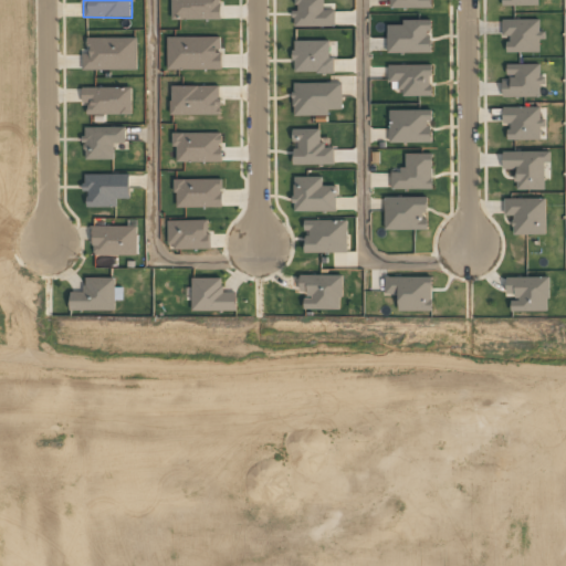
[(221,19),(220,0),(171,0),(171,20),(221,19)]
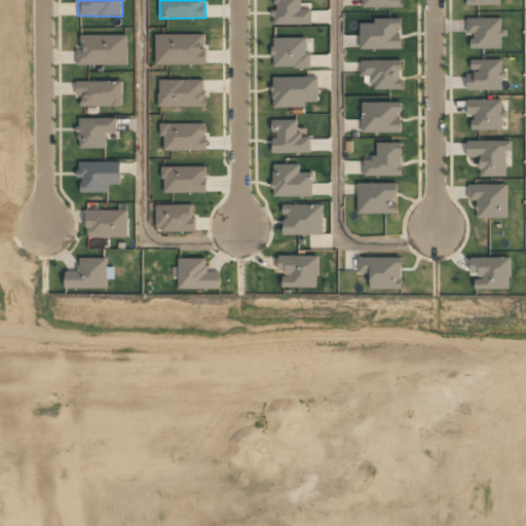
[(311,25),(311,9),(301,9),(300,0),(273,0),(274,8),(273,8),(273,25),(311,25)]
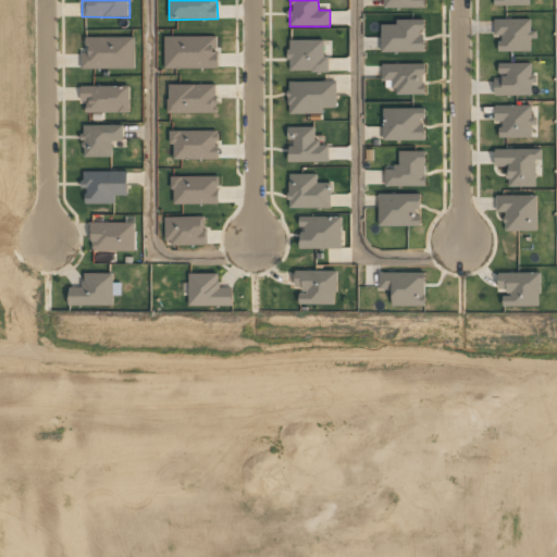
[(425,51),(424,19),(397,20),(397,24),(381,24),(382,52),(425,51)]
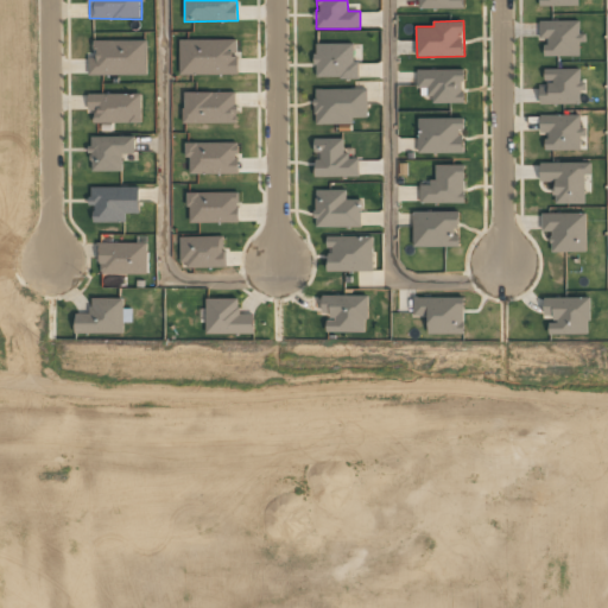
[(539,21),(539,38),(545,38),(546,56),(580,56),(580,42),(583,42),(582,20),(539,21)]
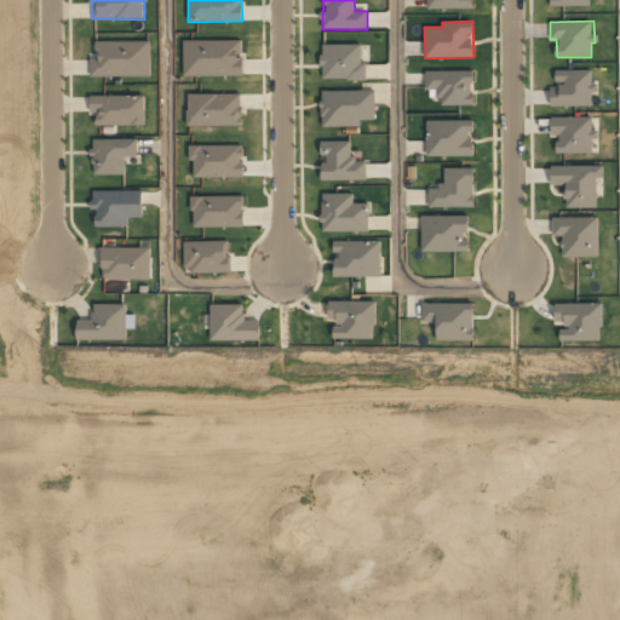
[(149,40),(97,41),(97,59),(90,59),(90,76),(150,76),(149,40)]
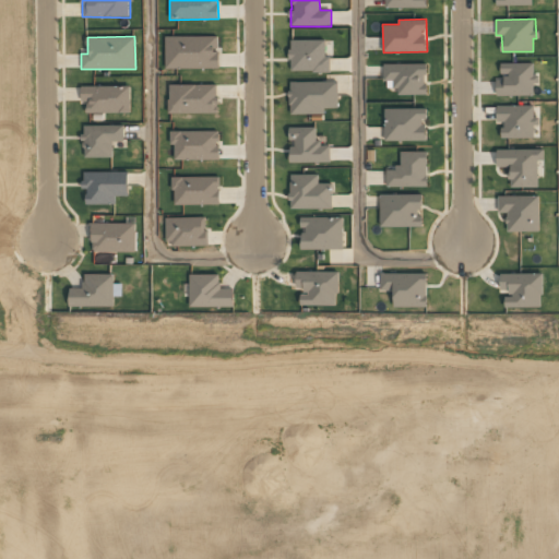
[(165,69),(218,68),(218,36),(165,36),(165,69)]
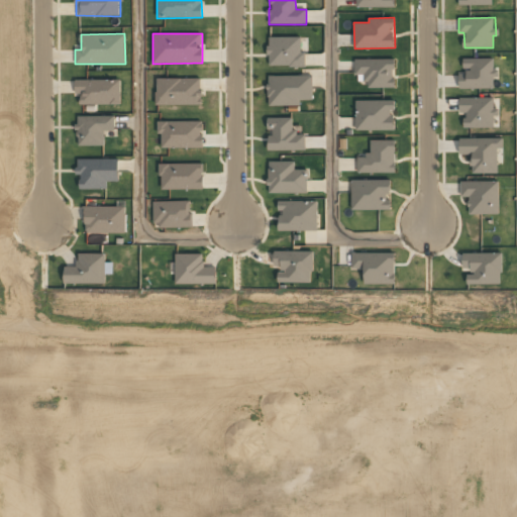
[(301,37),(269,36),(269,66),(305,66),(305,53),(301,52),(301,37)]
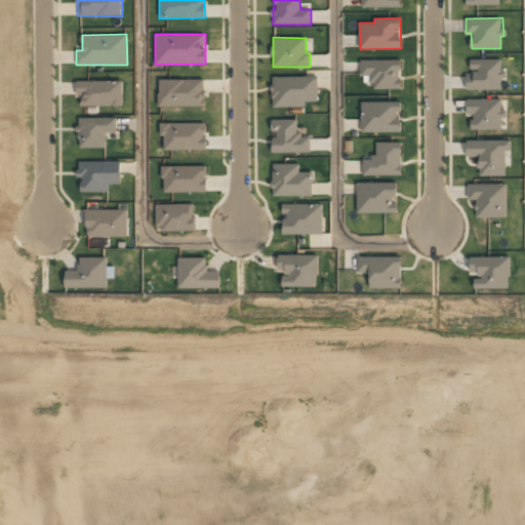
[(500,59),(471,58),(471,74),(467,74),(467,89),(500,90),(501,80),(506,81),(506,71),(500,70),(500,59)]
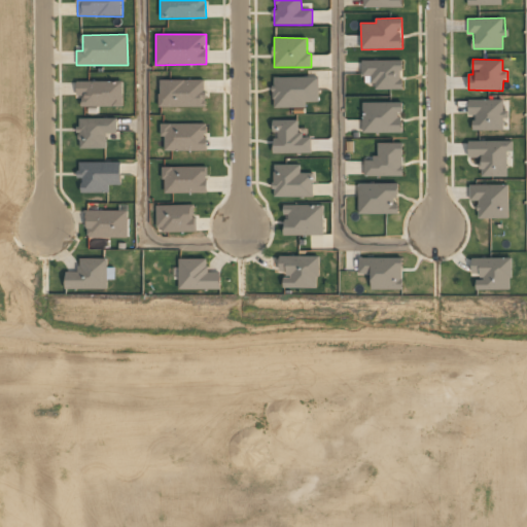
[(361,61),(361,75),(373,75),(373,90),(402,90),(402,60),(361,61)]
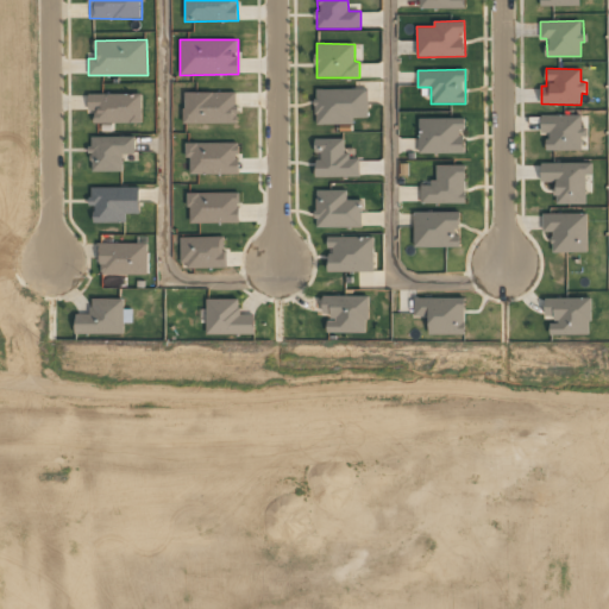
[(368,88),(315,89),(316,125),(353,125),(353,118),(368,118),(368,88)]
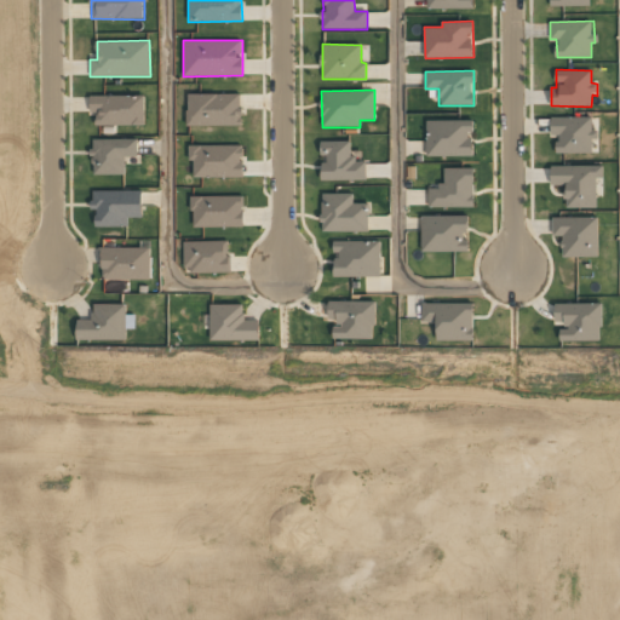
[(241,93),(187,95),(188,126),(242,125),(241,93)]
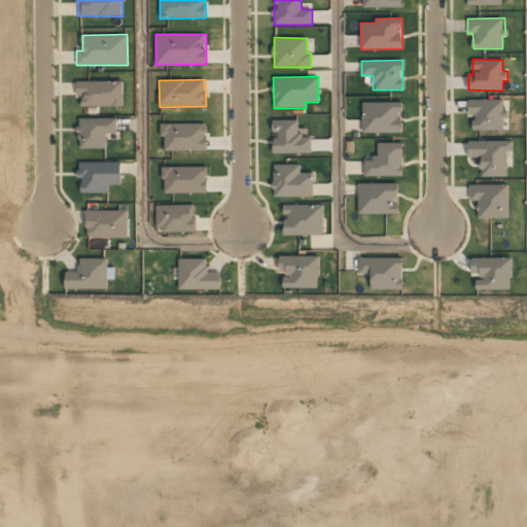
[(123,106),(123,80),(77,81),(77,96),(82,95),(82,107),(123,106)]
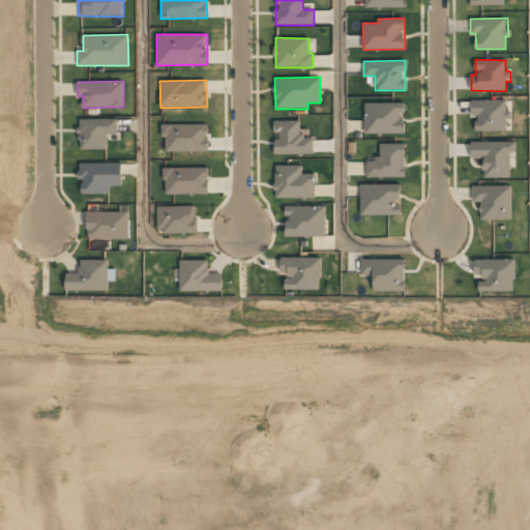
[(508,100),(470,99),(470,116),(476,116),(476,130),(505,130),(506,119),(508,119),(508,100)]
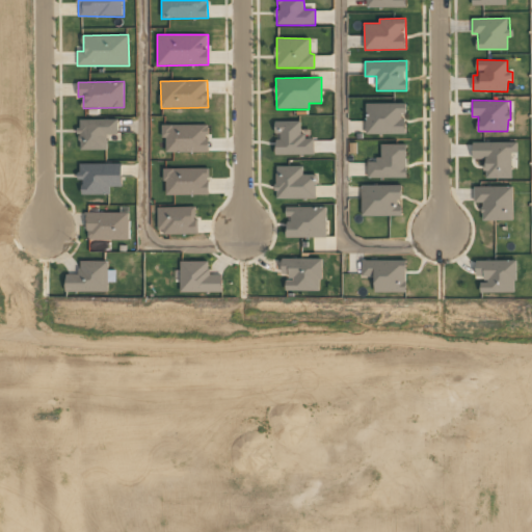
[(406,103),(365,103),(366,134),(405,134),(404,113),(406,113),(406,103)]
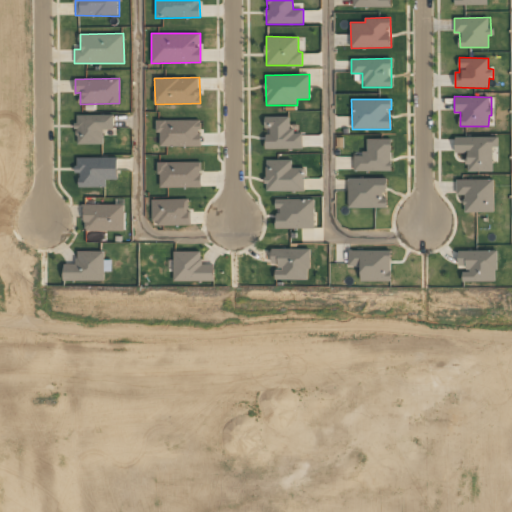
[(113,114),(76,115),(77,144),(104,144),(104,130),(113,130),(113,114)]
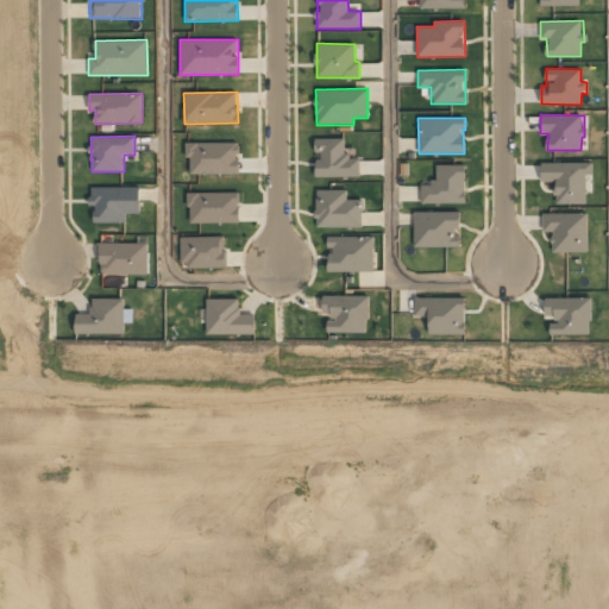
[(346,138),(315,139),(315,177),(360,177),(359,159),(346,159),(346,138)]
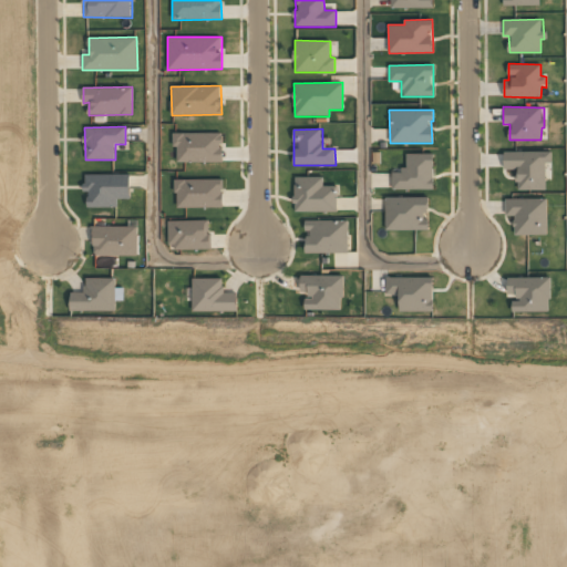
[(222,162),(223,133),(175,132),(174,162),(222,162)]
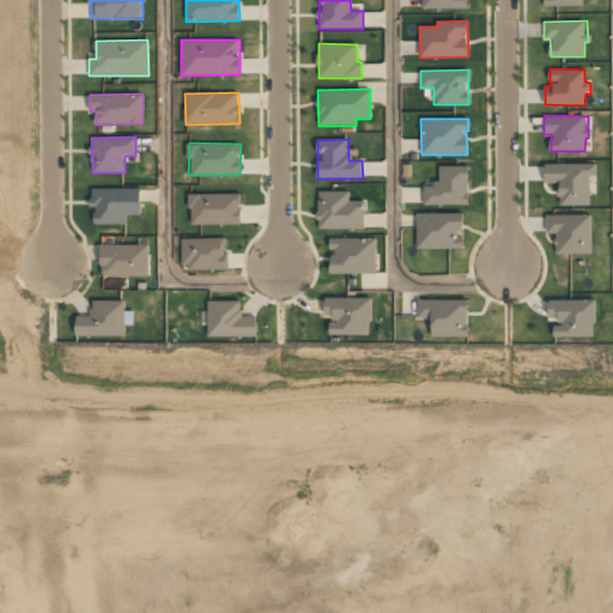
[(594,164),(545,164),(545,183),(559,183),(559,206),(594,205),(594,164)]
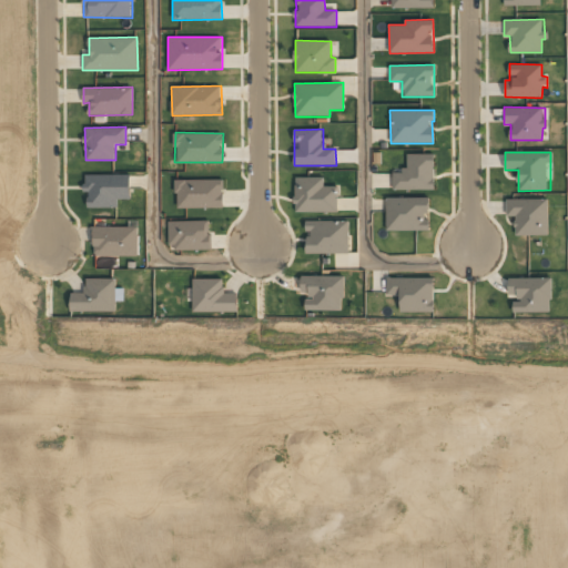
[(434,154),(405,154),(405,172),(393,173),(393,191),(434,190),(434,154)]
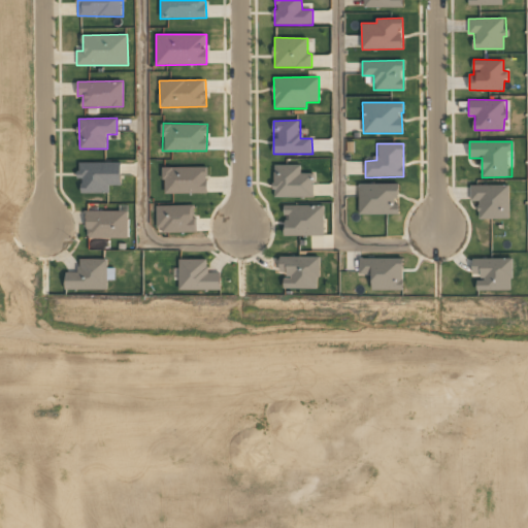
[(121,162),(78,162),(78,178),(81,178),(81,193),(109,192),(109,186),(121,185),(121,162)]
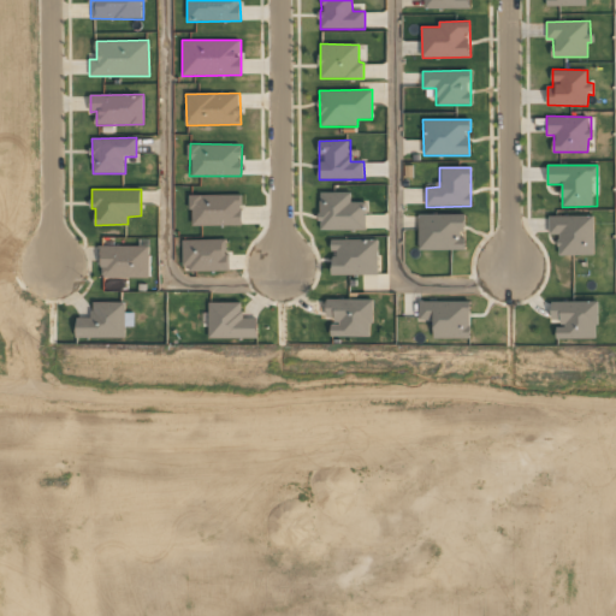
[(351,193),(320,191),(320,230),(366,231),(366,202),(350,202),(351,193)]
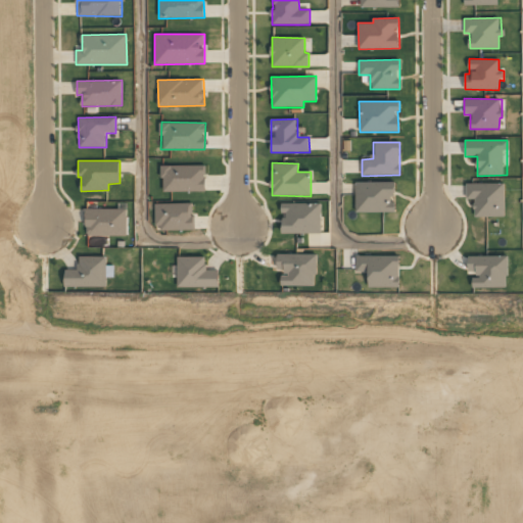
[(205,191),(205,164),(161,165),(162,192),(205,191)]
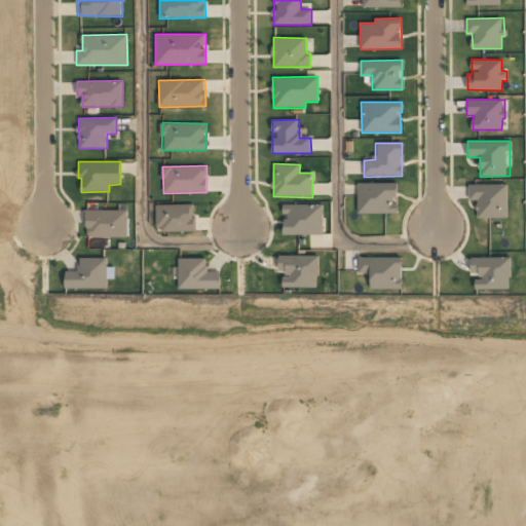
[(398,183),(358,183),(358,213),(397,214),(398,183)]
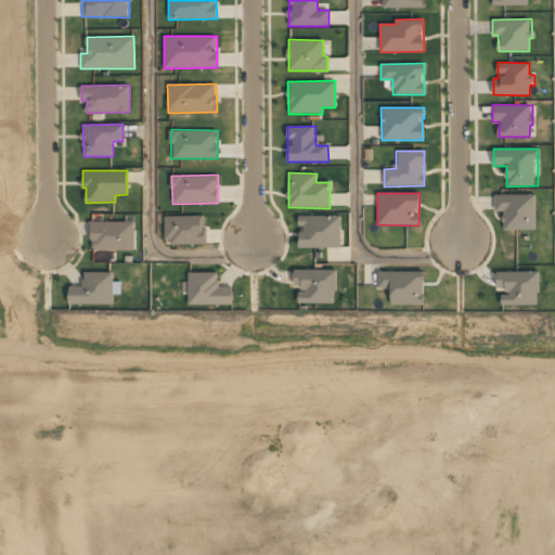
[(503,230),(534,230),(534,194),(494,195),(494,210),(503,210),(503,230)]
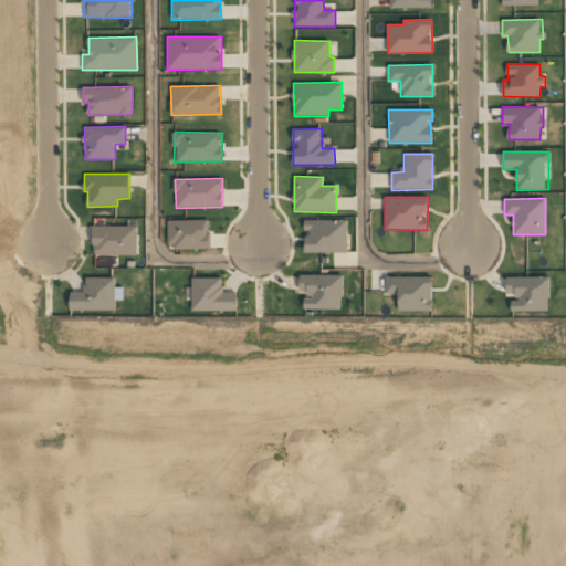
[(209,219),(167,220),(168,249),(210,248),(209,219)]
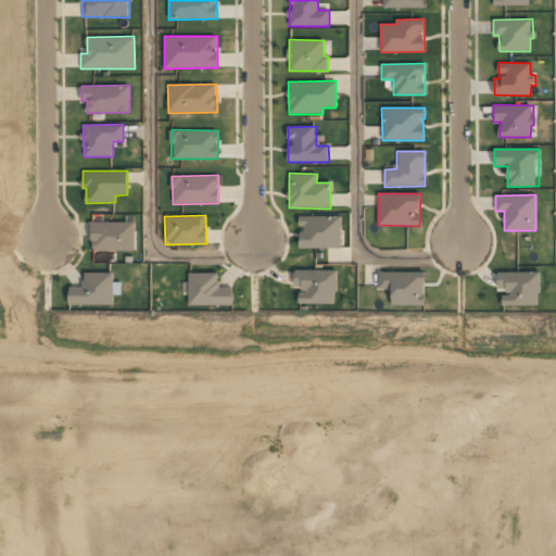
[(300,248),(341,249),(341,216),(300,216),(300,248)]
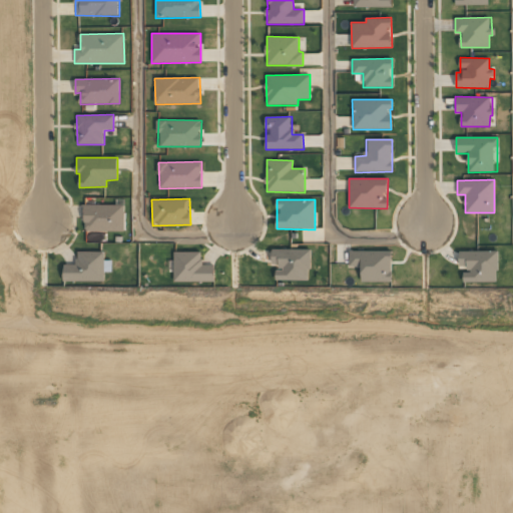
[(124,204),(84,204),(84,231),(124,230),(124,204)]
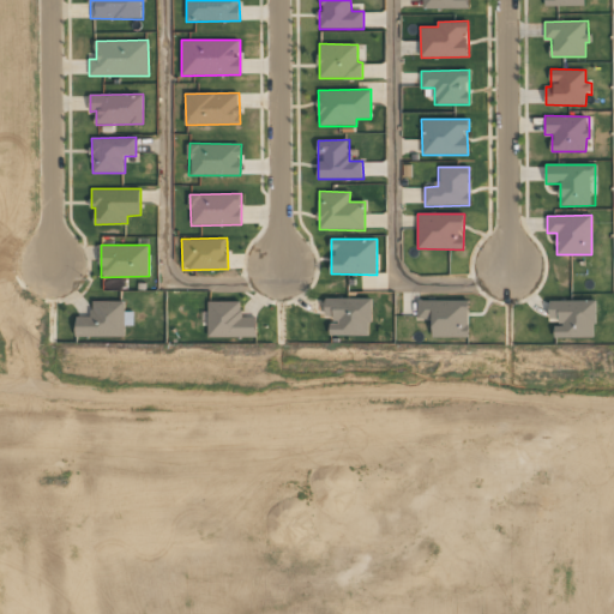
[(331,335),(371,336),(371,299),(326,298),(325,315),(331,315),(331,335)]
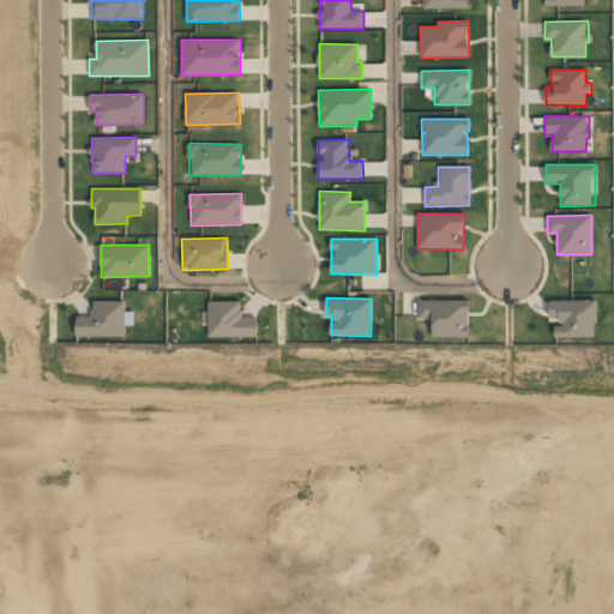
[(77,337),(125,337),(125,301),(91,300),(91,315),(77,315),(77,337)]
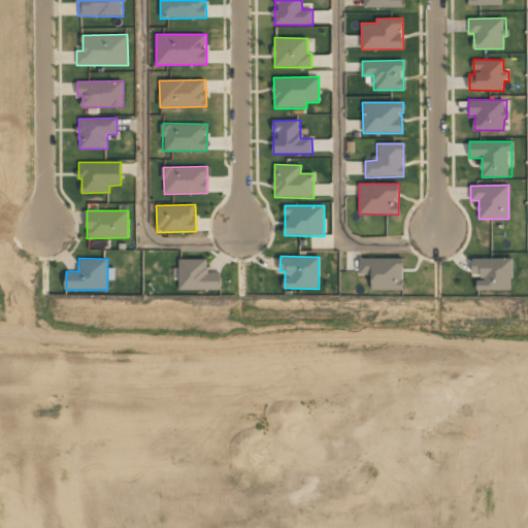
[(403,258),(359,258),(359,274),(371,275),(371,290),(403,290),(403,258)]
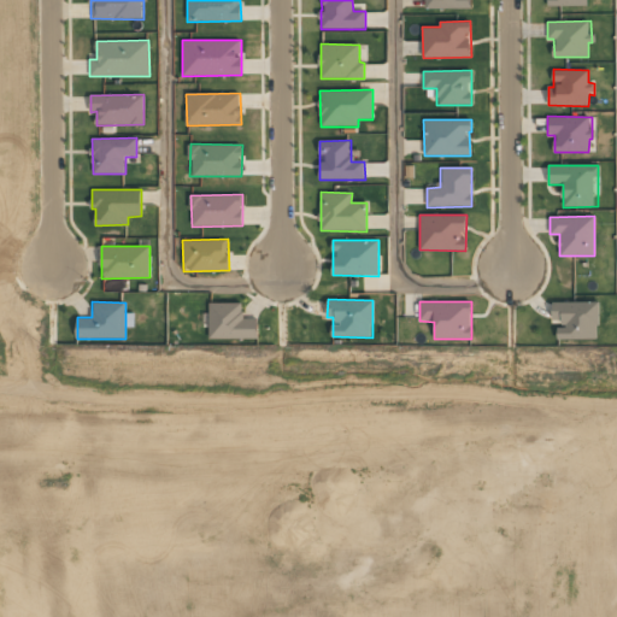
[(598,301),(552,303),(552,319),(562,319),(562,328),(558,328),(558,340),(599,339),(598,301)]
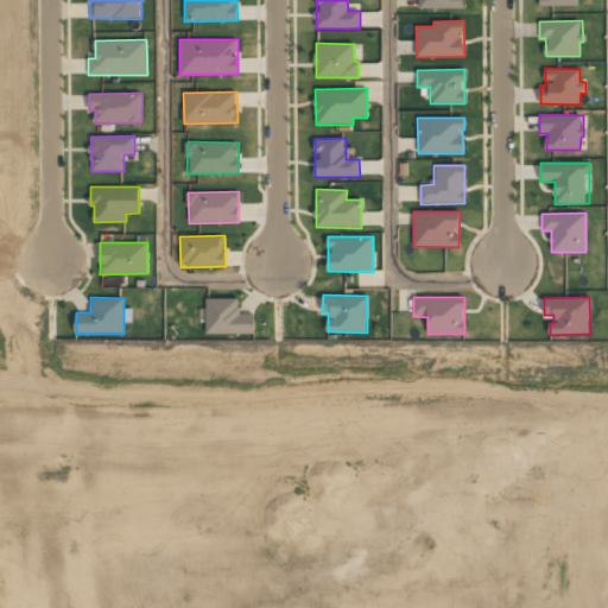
[(240,298),(206,298),(207,334),(255,333),(254,314),(240,314),(240,298)]
